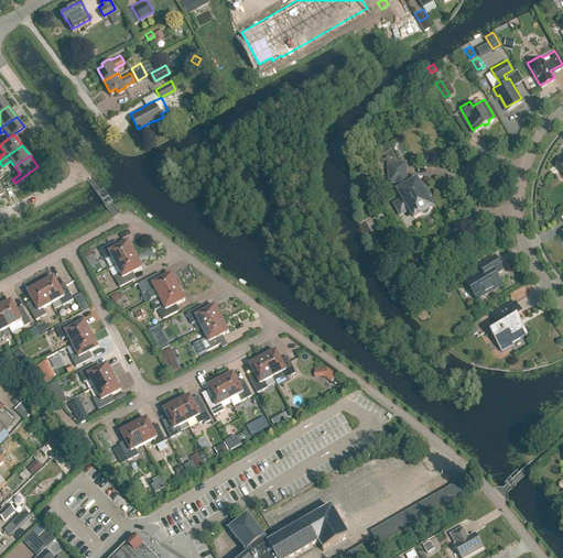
[(429,205),(431,204),(425,194),(426,193),(423,186),(421,186),(415,177),(407,182),(404,178),(404,177),(403,161),(388,162),(389,178),(394,178),(399,186),(398,187),(402,196),(399,198),(398,199),(397,200),(397,201),(397,204),(397,205),(398,206),(399,207),(400,208),(401,208),(402,208),(404,207),(408,205),(413,214),(420,210),(422,210),(423,210),(425,210),(426,209),(428,208),(429,207),(429,205)]
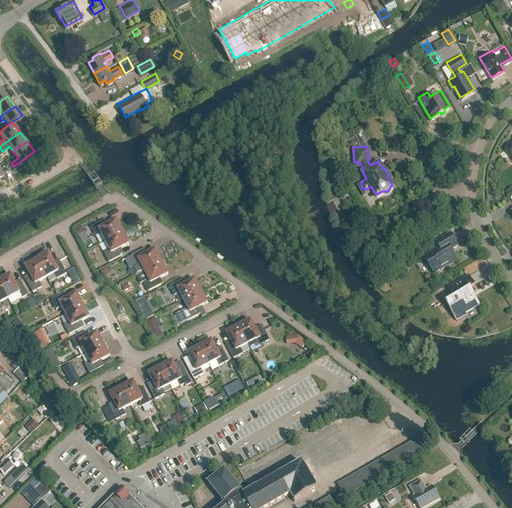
[(100,230),(104,238),(122,229),(116,217),(106,222),(103,217),(90,223),(95,233),(100,230)]
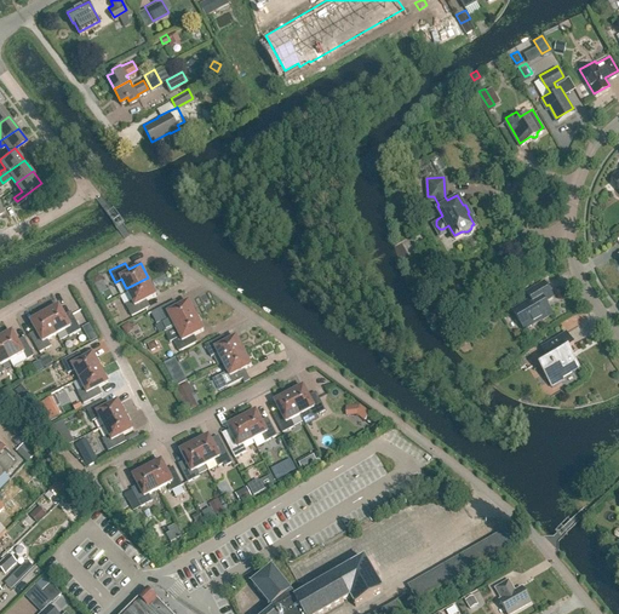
[(93,280),(101,276),(97,269),(90,273),(93,280)]
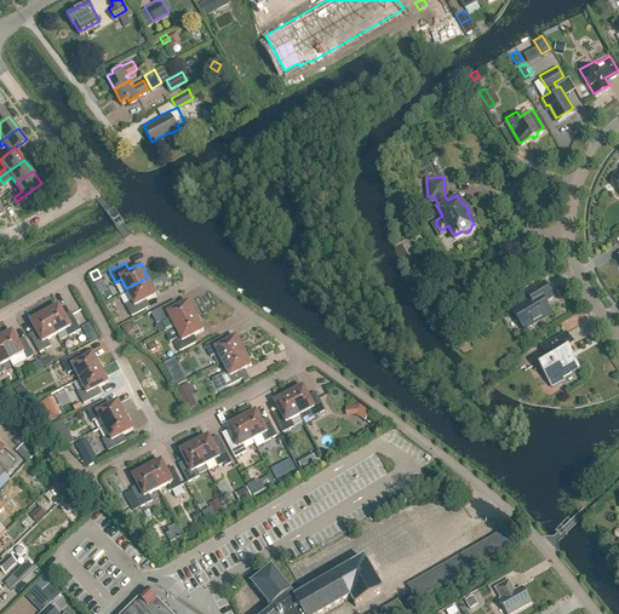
[(147,304),(143,298),(155,292),(148,277),(126,288),(131,297),(125,300),(131,313),(147,304)]
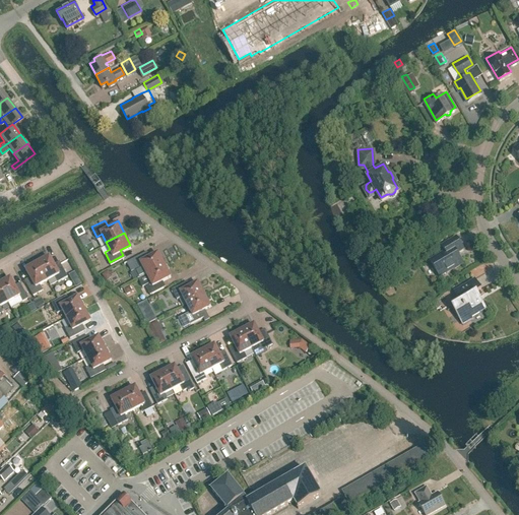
[(456,250),(462,246),(455,234),(441,243),(445,249),(430,258),(438,272),(453,263),(453,265),(462,260),(456,250)]
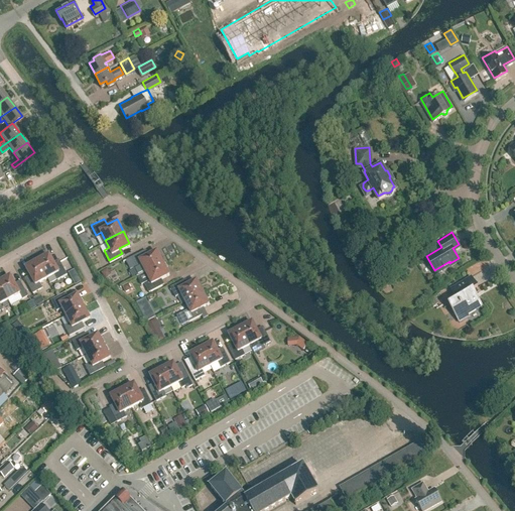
[(143,248),(130,254),(124,258),(129,267),(132,265),(136,273),(162,260),(156,248),(146,253),(143,248)]
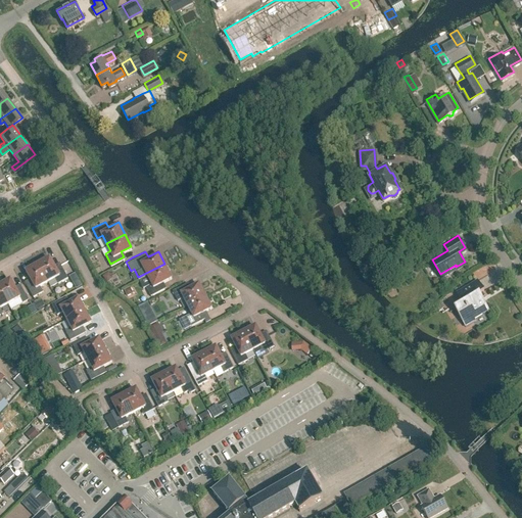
[(67,275),(59,262),(54,265),(49,254),(37,262),(47,279),(54,275),(57,280),(67,275)]
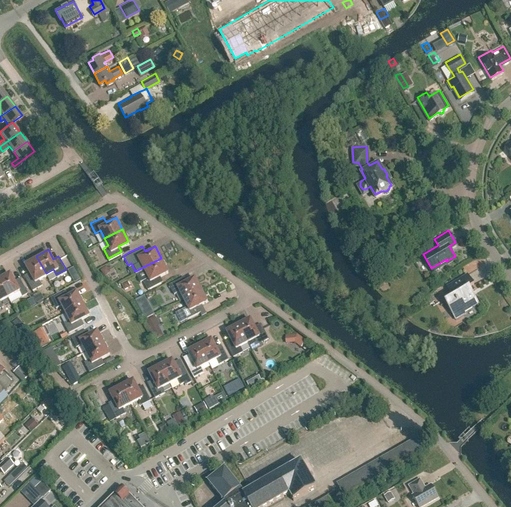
[(38,277),(46,273),(36,256),(24,262),(30,272),(24,275),(32,288),(41,283),(38,277)]
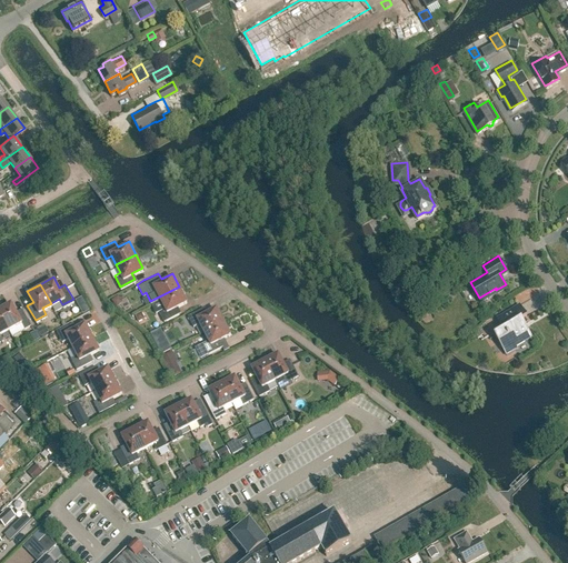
[(186,300),(179,287),(150,301),(155,310),(158,309),(163,319),(178,311),(175,305),(186,300)]
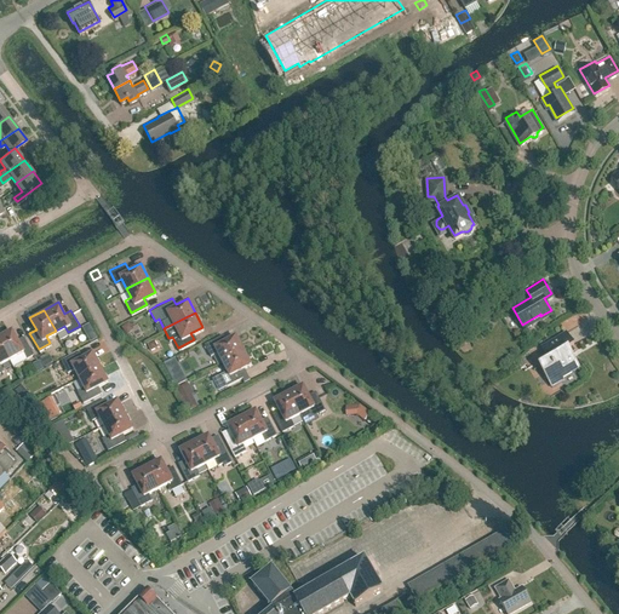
[(126,331),(132,325),(127,319),(120,323),(126,331)]
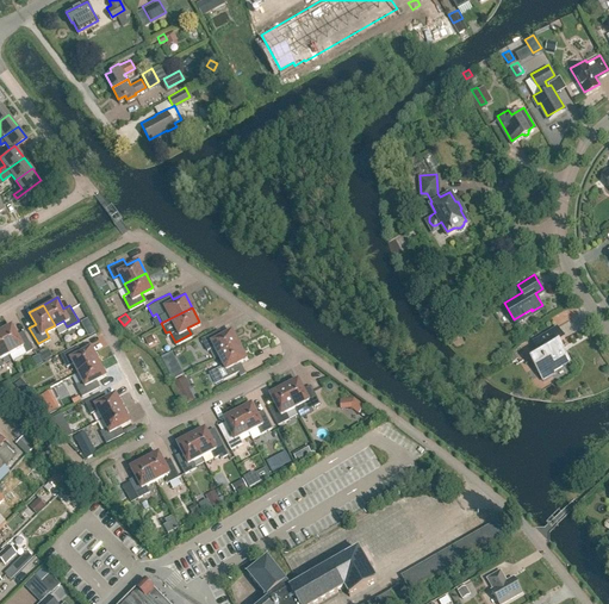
[(11,322),(0,328),(0,335),(8,352),(18,346),(23,343),(26,349),(32,346),(24,330),(18,334),(11,322)]
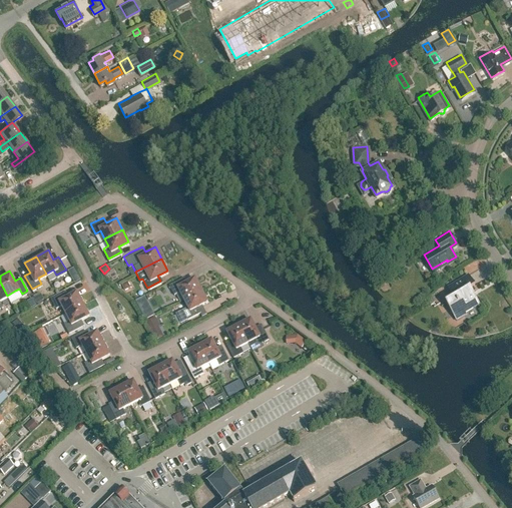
[(453,295),(445,300),(456,317),(465,312),(466,312),(464,309),(478,300),(469,286),(474,283),(467,272),(447,285),(453,295)]
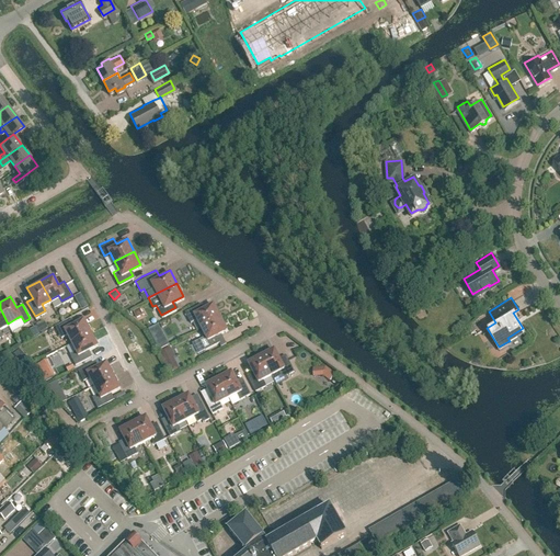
[(196,317),(201,325),(219,315),(213,302),(202,307),(200,302),(184,309),(190,319),(196,317)]
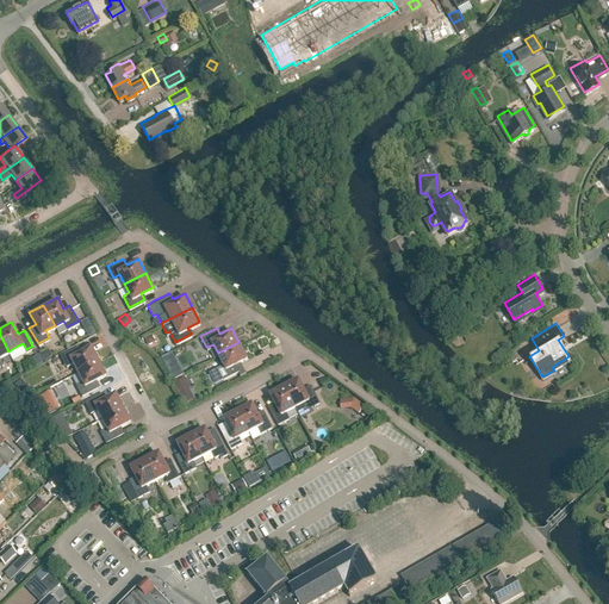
[(147,341),(154,337),(150,331),(143,335),(147,341)]
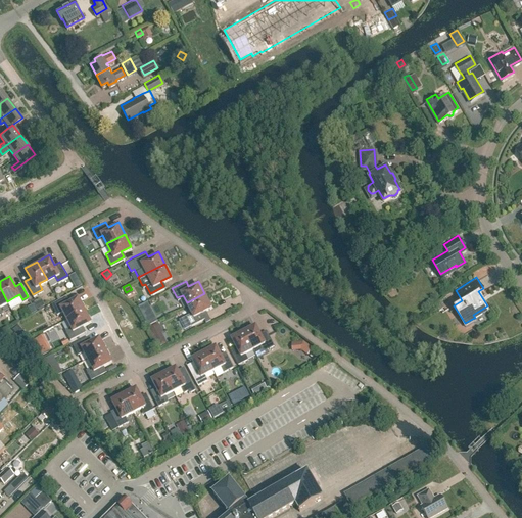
[(204,293),(187,302),(191,311),(185,314),(190,323),(204,316),(201,311),(210,305),(204,293)]
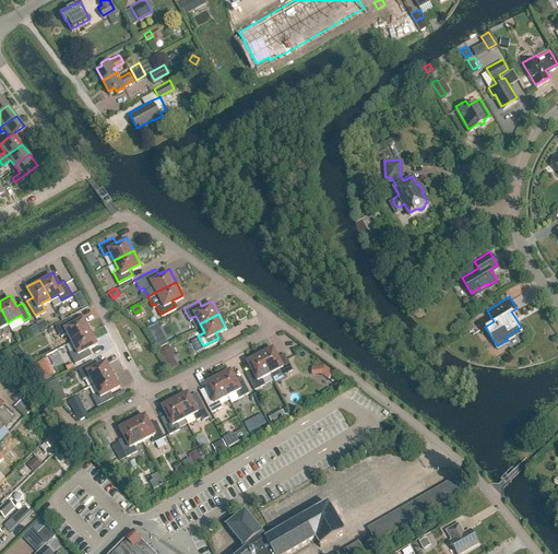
[(70,339),(90,329),(83,316),(72,321),(69,316),(55,323),(60,333),(66,330),(70,339)]
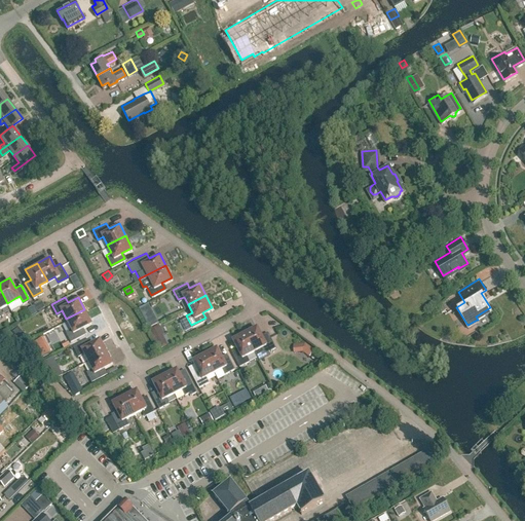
[(37,308),(44,304),(41,298),(34,302),(37,308)]
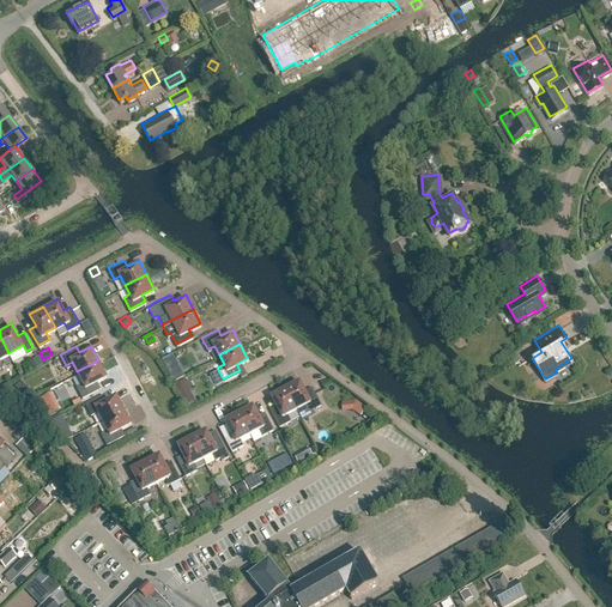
[(514,360),(520,356),(516,348),(509,353),(514,360)]
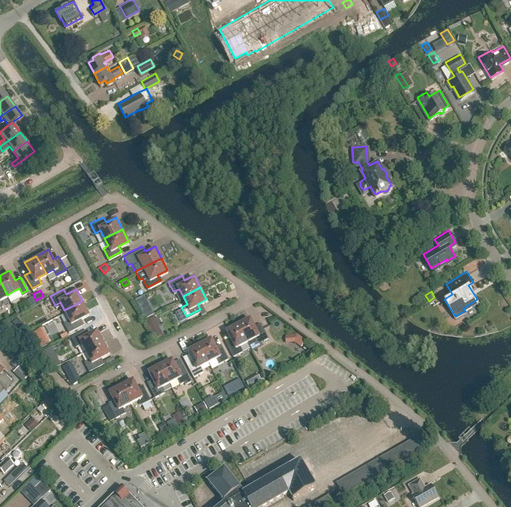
[(147,312),(156,307),(151,299),(143,304),(147,312)]
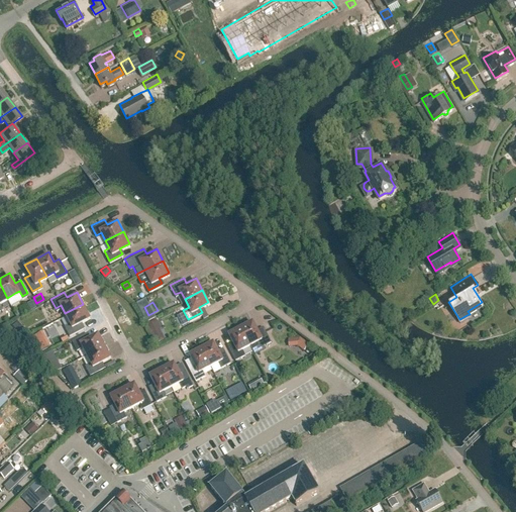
[(89,316),(83,304),(65,313),(69,321),(64,323),(69,333),(82,326),(80,321),(89,316)]
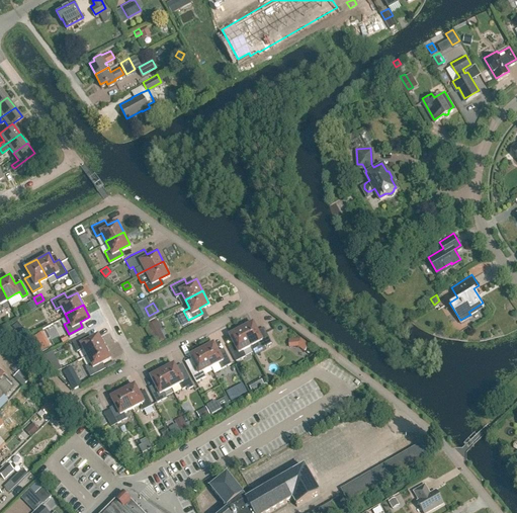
[(20,322),(16,319),(11,324),(14,327),(20,322)]
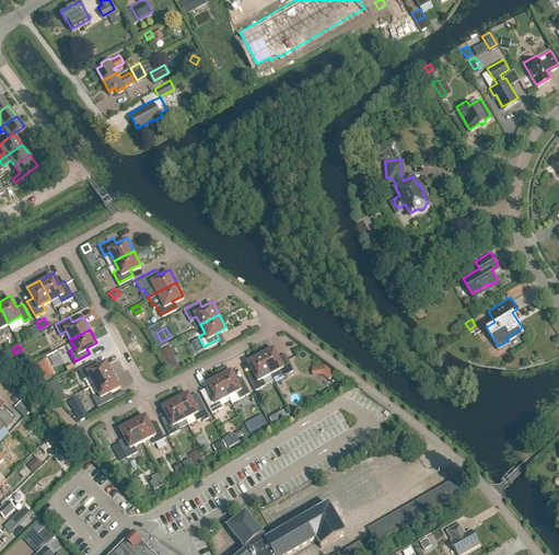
[(272,346),(259,353),(270,372),(278,368),(281,373),(293,367),(286,353),(278,356),(272,346)]
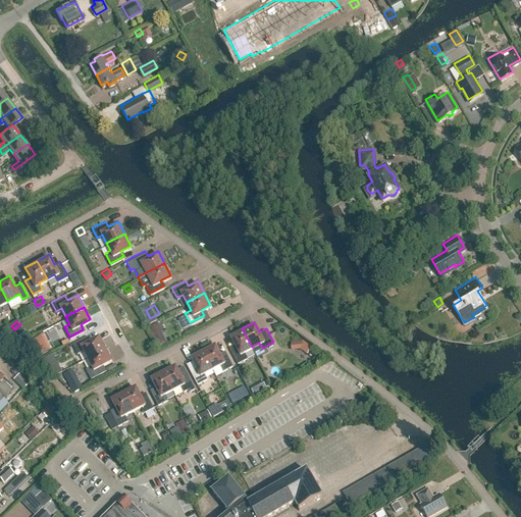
[(244,351),(252,347),(242,328),(230,334),(236,345),(229,348),(237,361),(247,356),(244,351)]
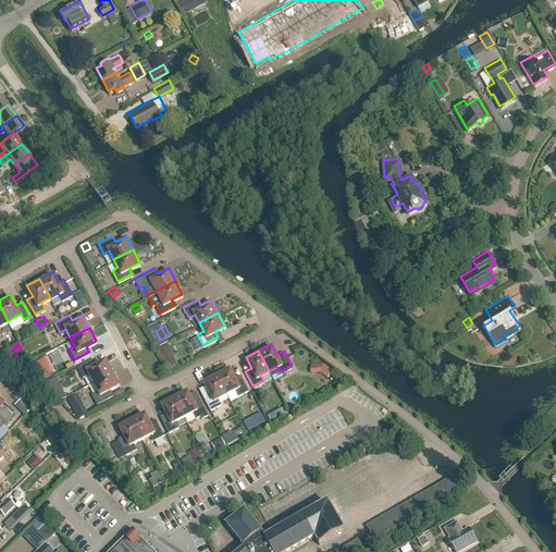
[(45,354),(36,358),(27,363),(31,369),(38,366),(44,375),(53,369),(45,354)]
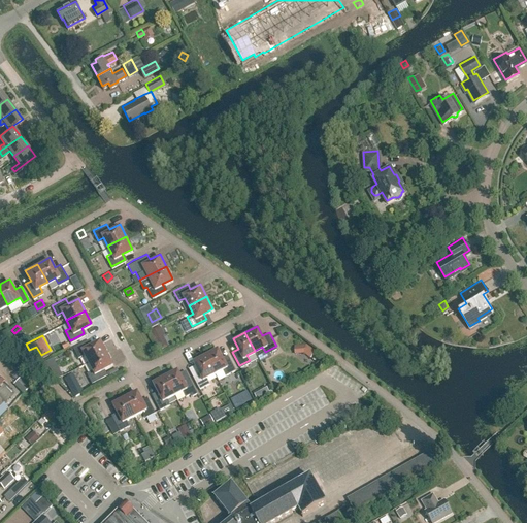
[(88,360),(106,351),(99,338),(90,344),(87,338),(73,346),(78,355),(84,352),(88,360)]
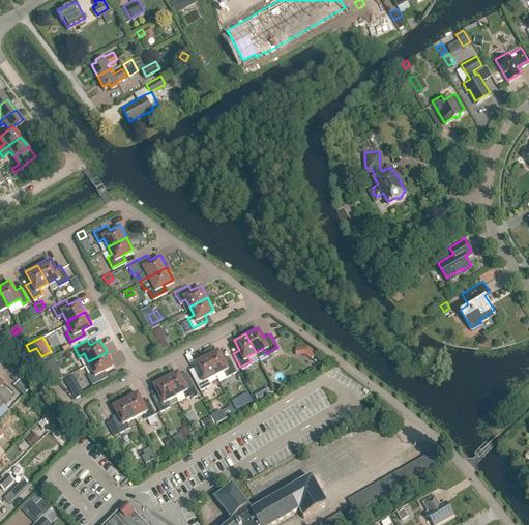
[(311,356),(316,349),(306,342),(294,343),(295,352),(304,351),(311,356)]
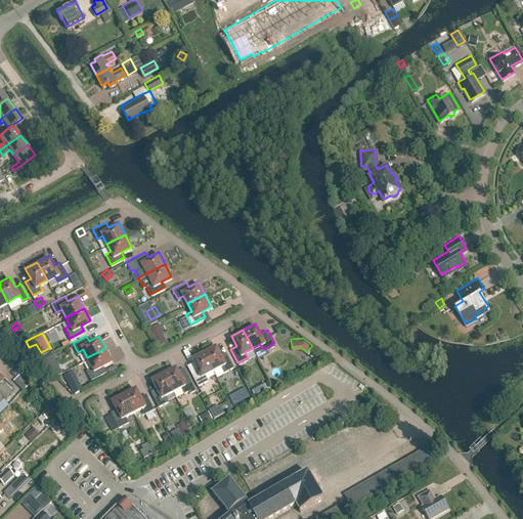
[(215,344),(203,350),(213,369),(220,364),(223,370),(233,364),(226,351),(220,354),(215,344)]
